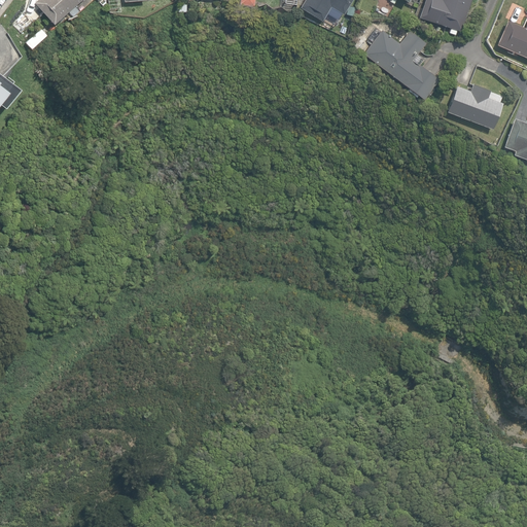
[(36,0),(34,2),(53,24),(79,0),(36,0)]
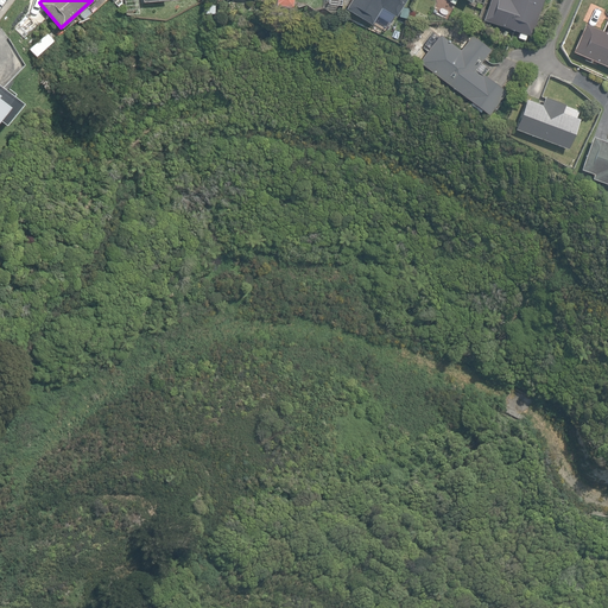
[(350,0),(346,8),(372,24),(381,7),(396,17),(405,0),(350,0)]
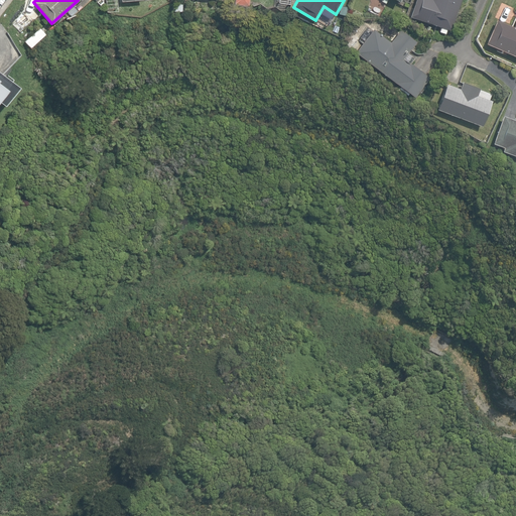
[(438,32),(444,34),(446,29),(450,31),(461,0),(414,0),(410,17),(440,27),(438,32)]
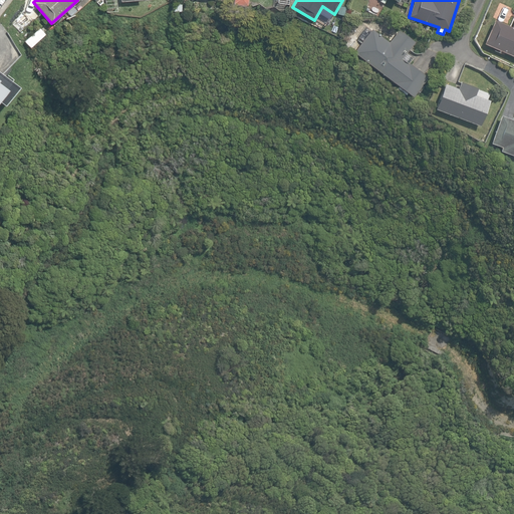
[(484,43),(513,56),(513,20),(511,27),(494,20),(484,43)]
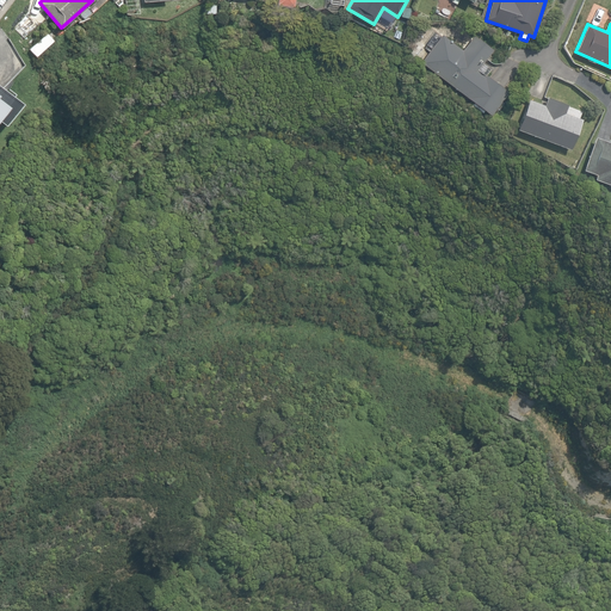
[(420,61),(492,115),(508,93),(485,74),(483,75),(477,71),(493,50),(473,35),(462,50),(442,35),(420,61)]
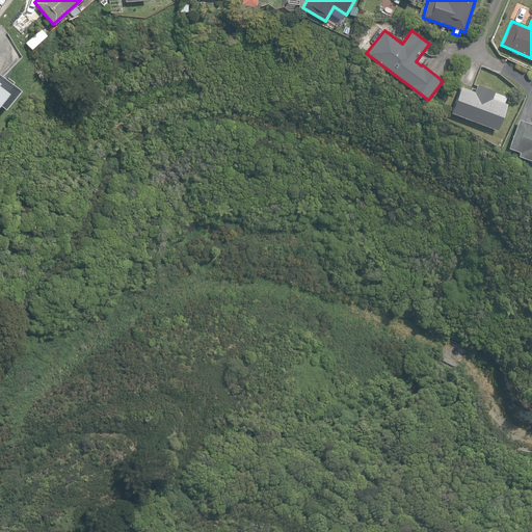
[(1,78),(0,77),(0,109),(0,110),(17,90),(10,85),(12,82),(4,75),(1,78)]
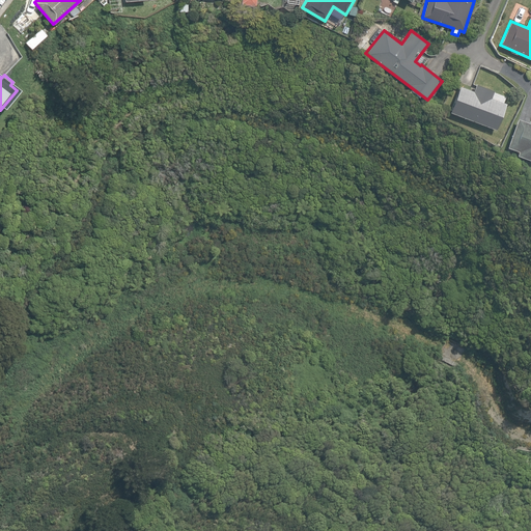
[(448,113),(495,130),(504,103),(490,98),(493,90),(475,84),(473,91),(458,86),(448,113)]
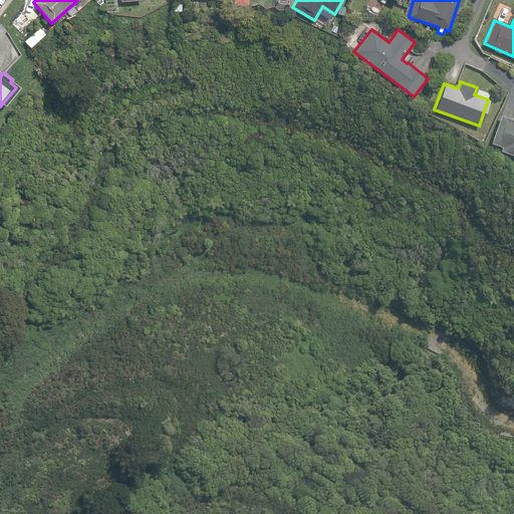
[(499,151),(513,156),(513,119),(500,114),(490,143),(501,147),(499,151)]
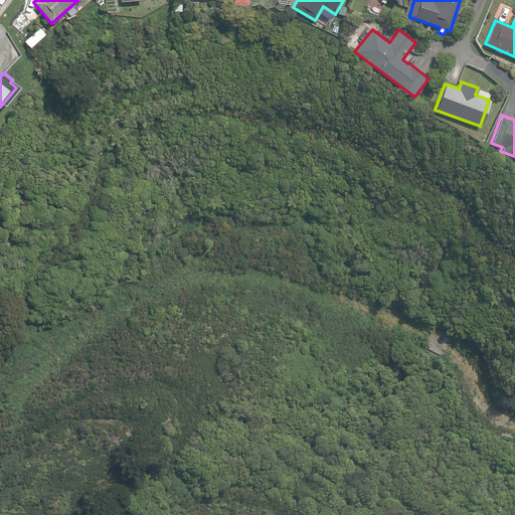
All buildings are outlined.
